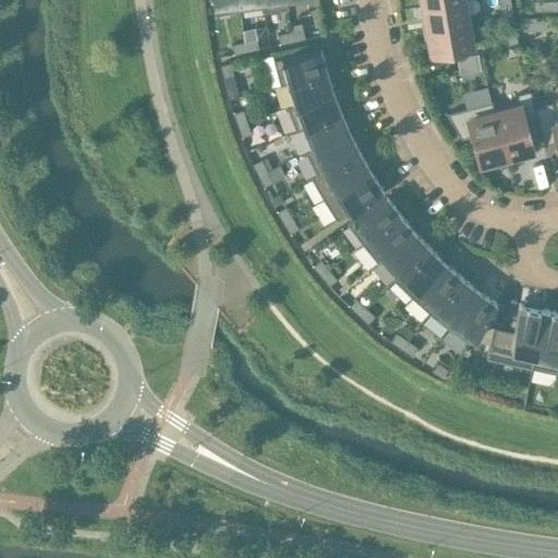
[(287,2),(286,0),(262,0),(264,4),(262,4),(263,11),(289,8),(288,1),(287,2)]
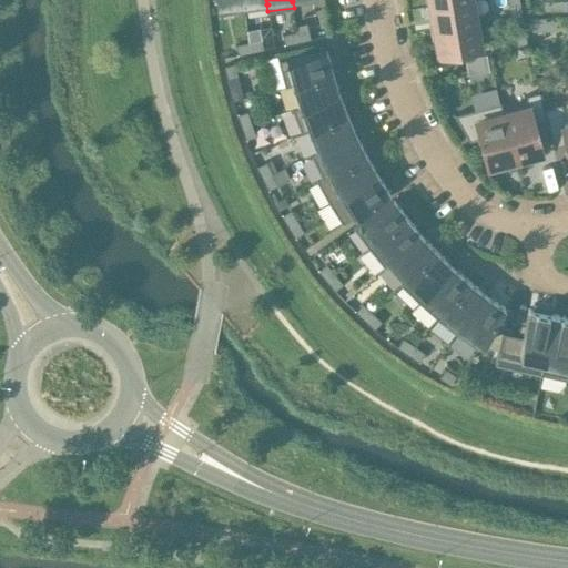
[(476,22),(472,0),(460,0),(429,6),(434,29),(476,22)]
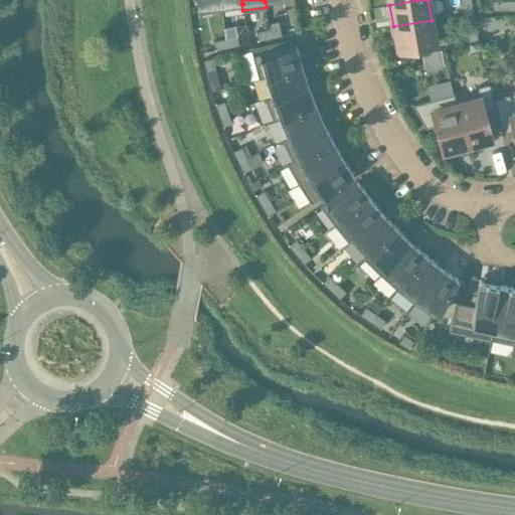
[(503,9),(503,0),(491,0),(491,9),(503,9)]
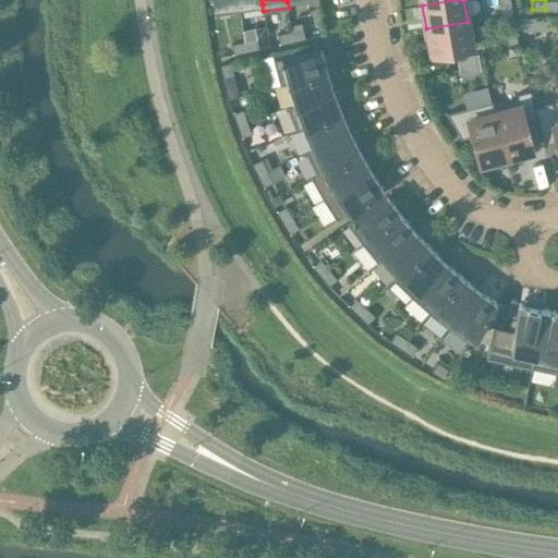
[(557,10),(557,0),(545,0),(545,10),(557,10)]
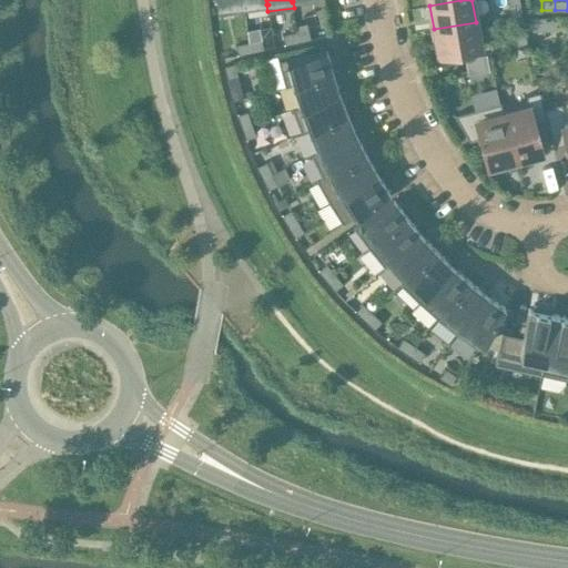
[(544,17),(531,17),(531,30),(544,30),(544,17)]
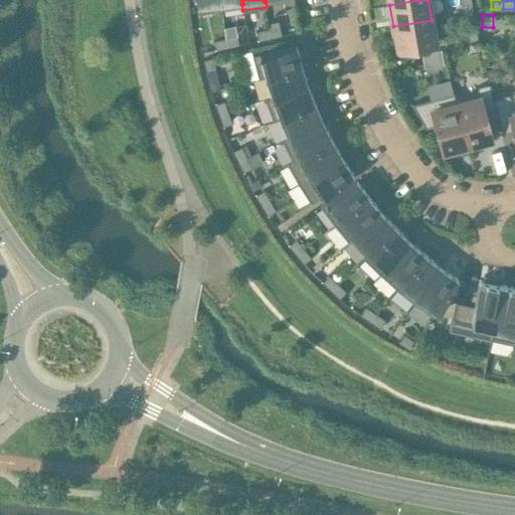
[(436,42),(432,20),(393,26),(397,48),(436,42)]
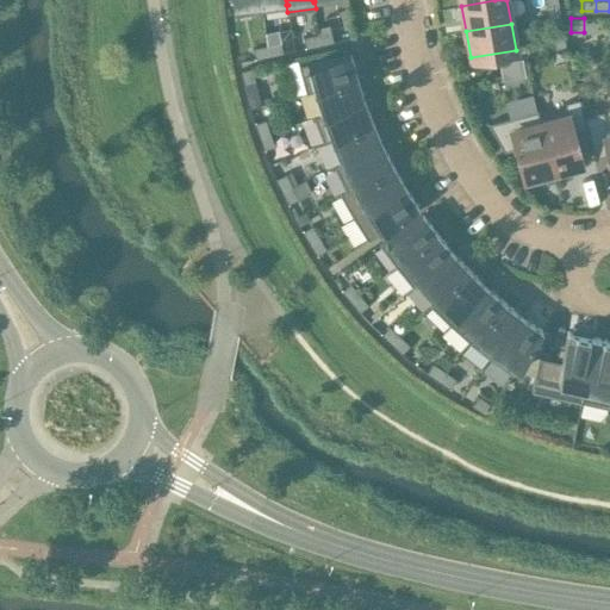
[(330,30),(317,32),(319,44),(334,42),(330,30)]
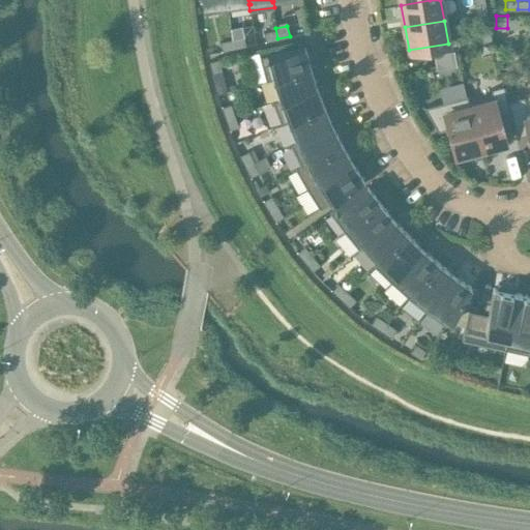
[(277,38),(275,28),(263,31),(266,41),(277,38)]
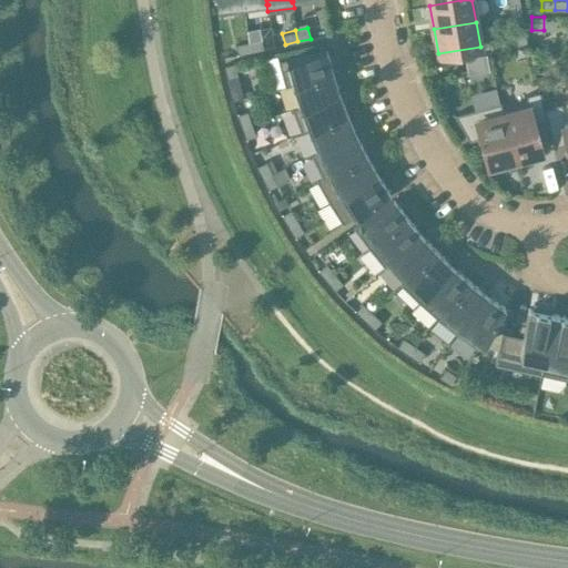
[(527,46),(525,31),(514,33),(516,47),(527,46)]
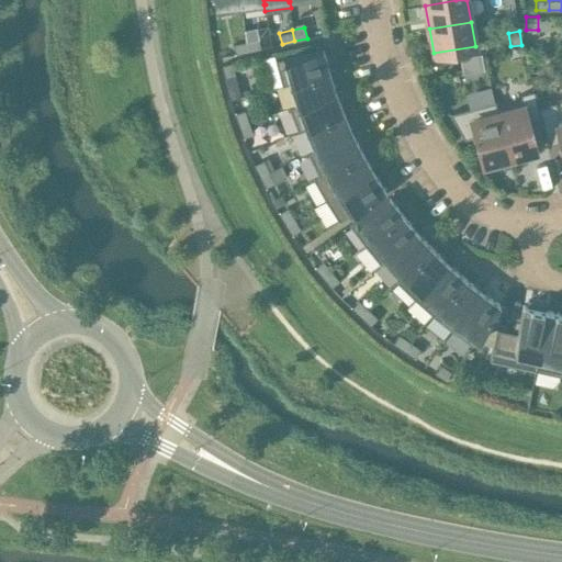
[(258,37),(245,41),(248,52),(260,48),(258,37)]
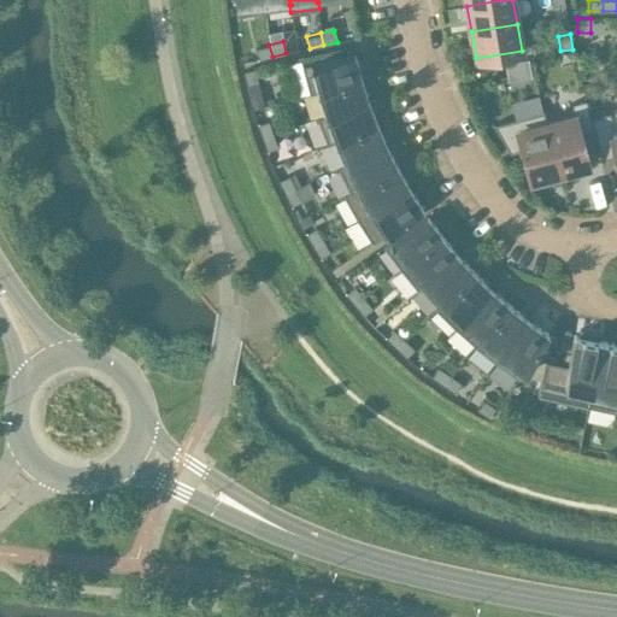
[(272,57),(269,45),(256,47),(258,59),(272,57)]
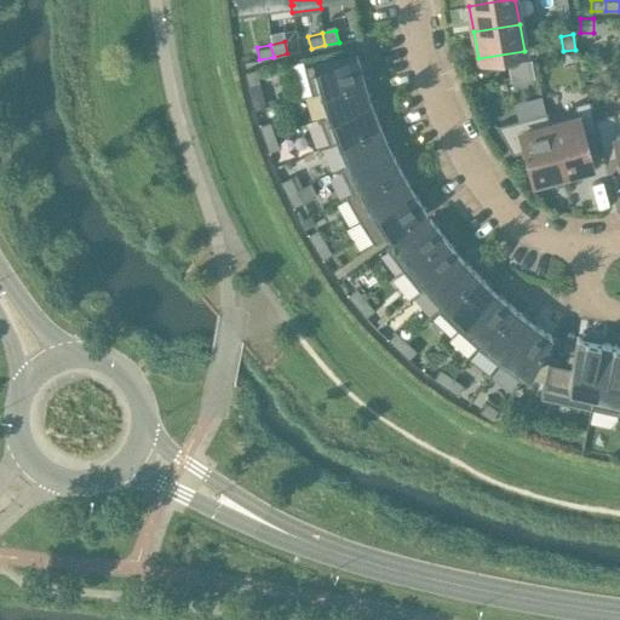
[(310,93),(317,91),(317,90),(362,78),(356,53),(303,65),(310,93)]
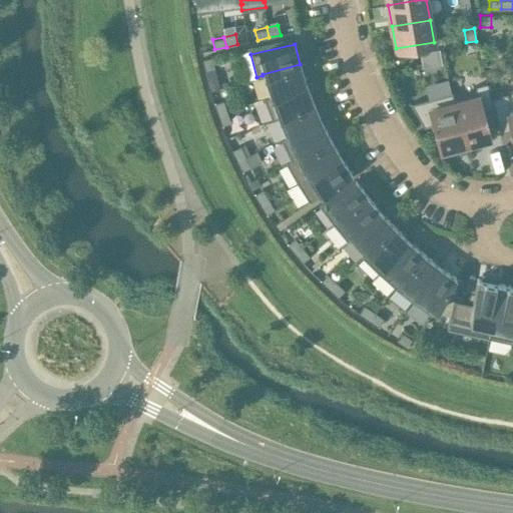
[(440,48),(415,52),(417,65),(443,60),(440,48)]
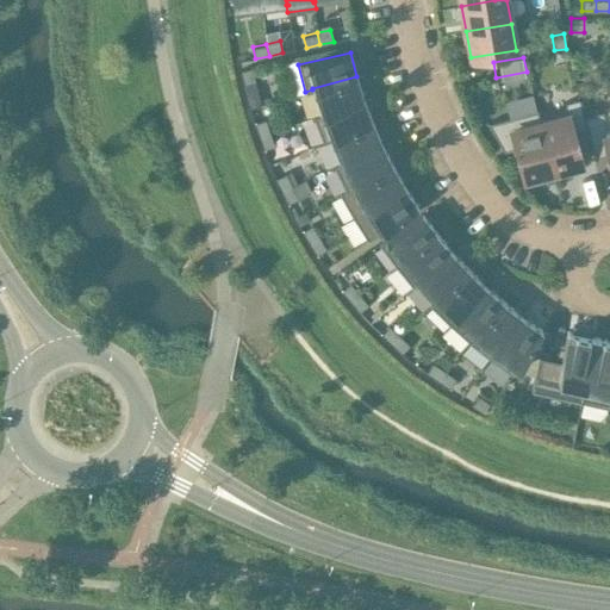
[(255,81),(251,67),(241,70),(244,85),(255,81)]
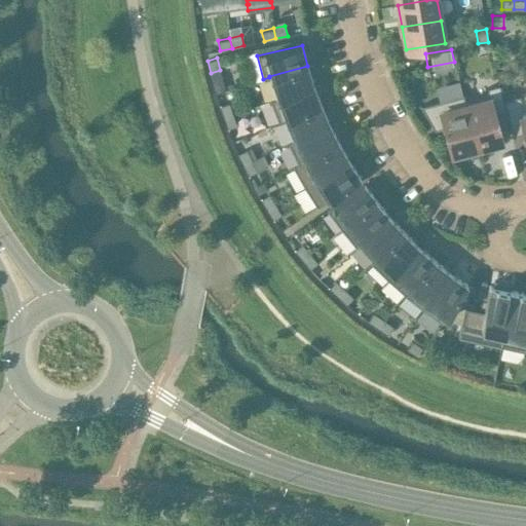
[(314,85),(307,66),(269,76),(269,77),(275,98),(276,99),(314,85)]
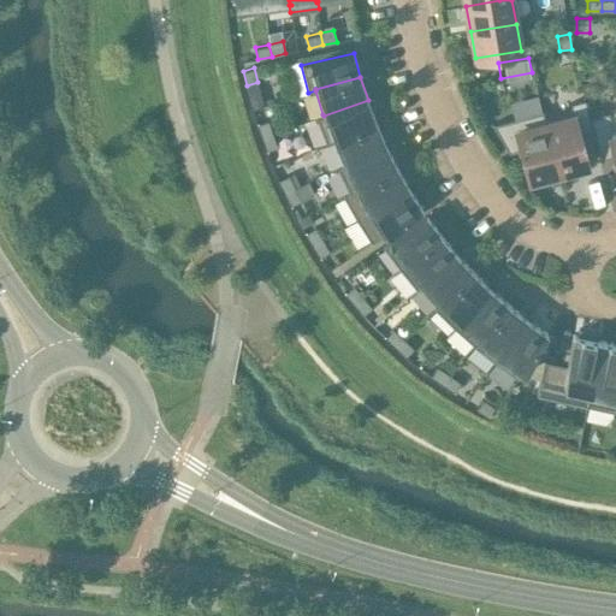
[(592,129),(588,116),(585,99),(570,104),(572,108),(544,116),(543,117),(560,178),(584,171),(582,166),(587,165),(579,132),(592,129)]
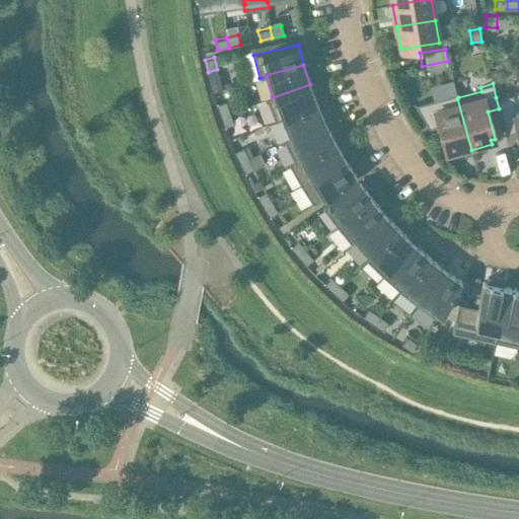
[(317,103),(310,84),(273,97),(272,96),(267,98),(275,121),(281,119),(281,118),(317,103)]
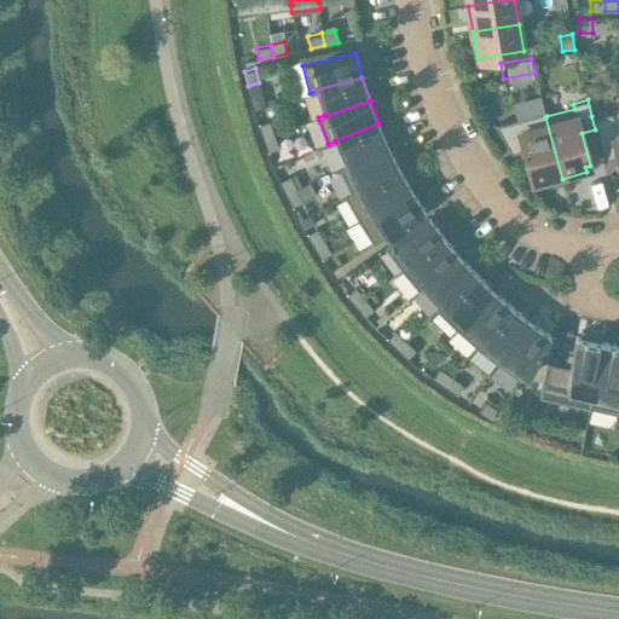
[(545,117),(547,116),(545,111),(496,125),(510,152),(524,149),(531,180),(537,179),(538,185),(562,179),(545,117)]
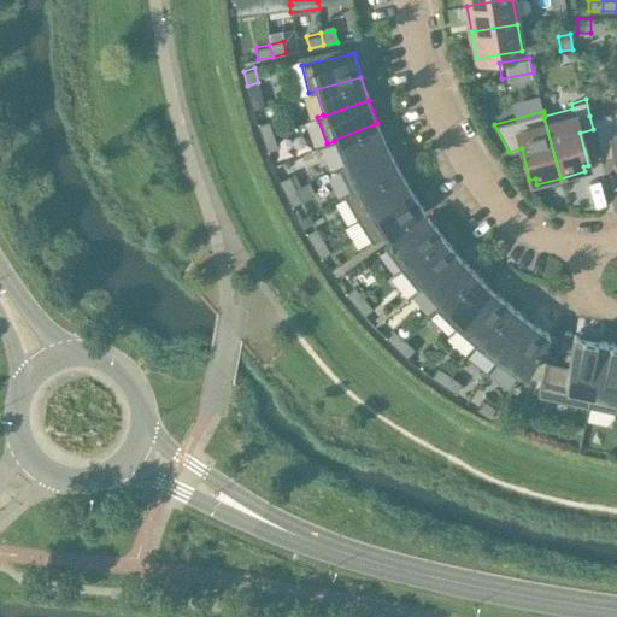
[(616,134),(616,135),(610,111),(589,116),(593,129),(601,159),(615,156),(616,162),(616,134)]
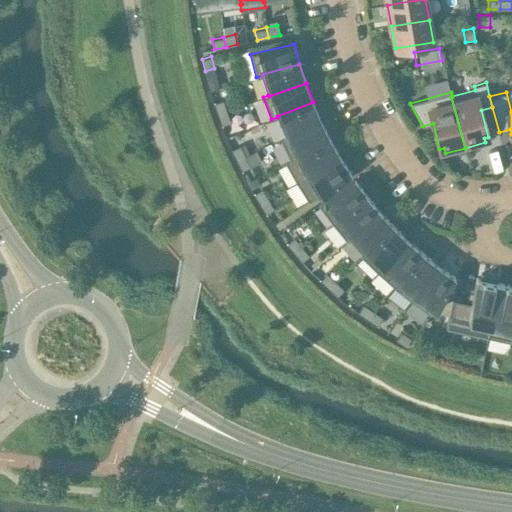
[(223,100),(213,103),(217,114),(227,111),(223,100)]
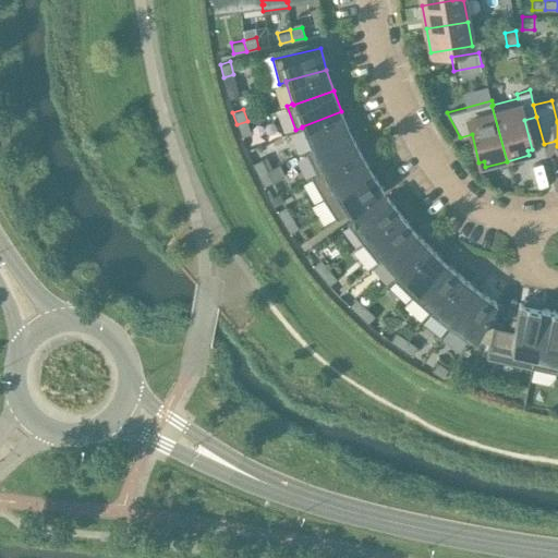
[(350,131),(341,111),(302,126),(302,128),(311,148),(312,149),(350,131)]
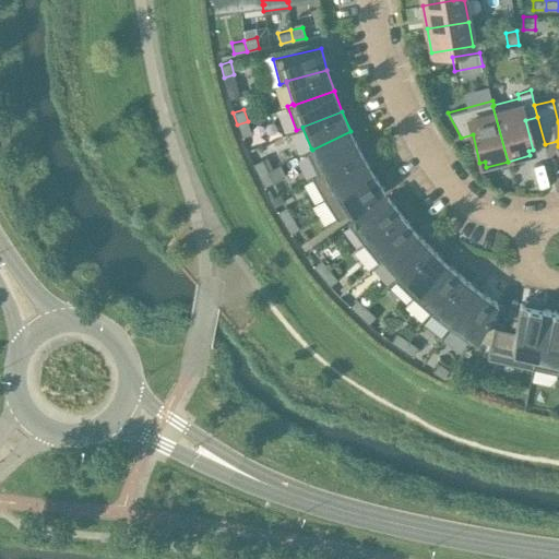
[(252,133),(248,121),(237,125),(241,137),(252,133)]
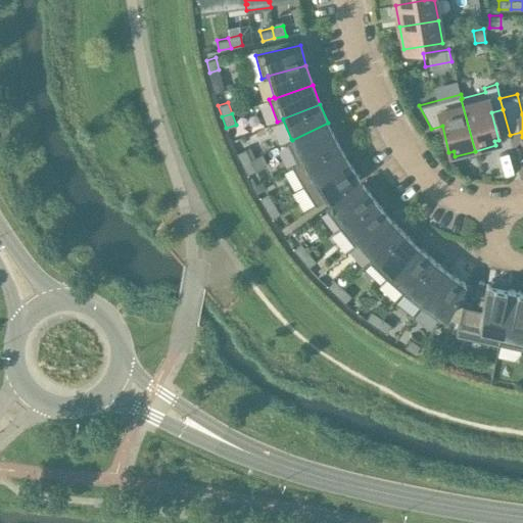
[(296,162),(337,141),(328,123),(292,140),(291,139),(286,141),(296,161),(296,162)]
